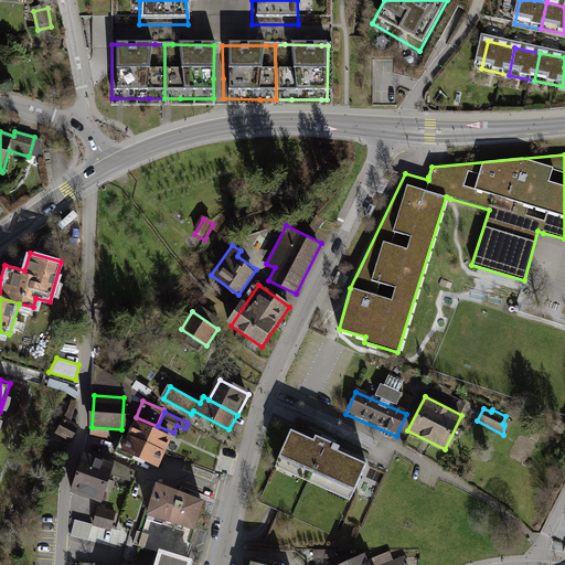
[(70,439),(77,425),(63,418),(56,433),(70,439)]
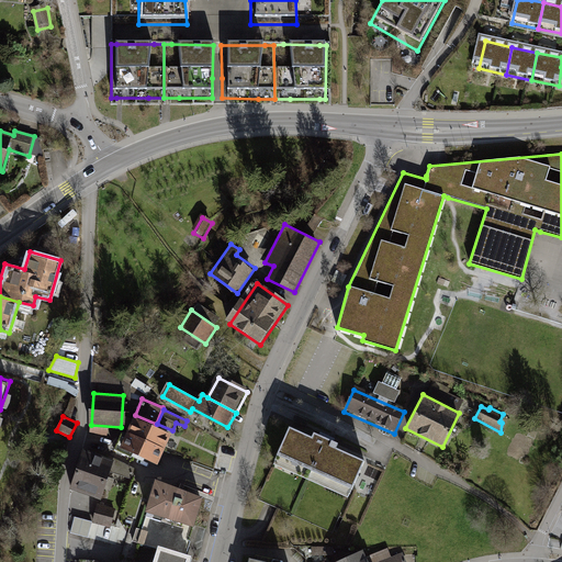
[(134,416),(127,431),(165,449),(171,434),(134,416)]
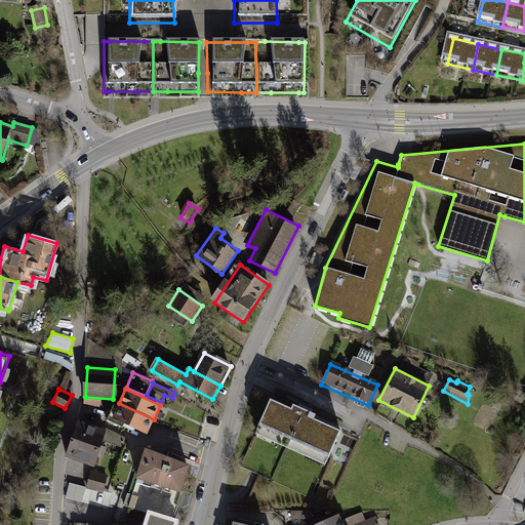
[(154,419),(119,403),(113,417),(148,433),(154,419)]
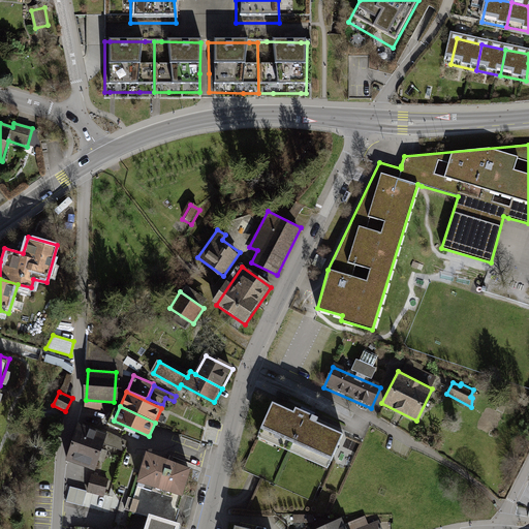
[(272,406),(258,437),(329,469),(343,437),(272,406)]
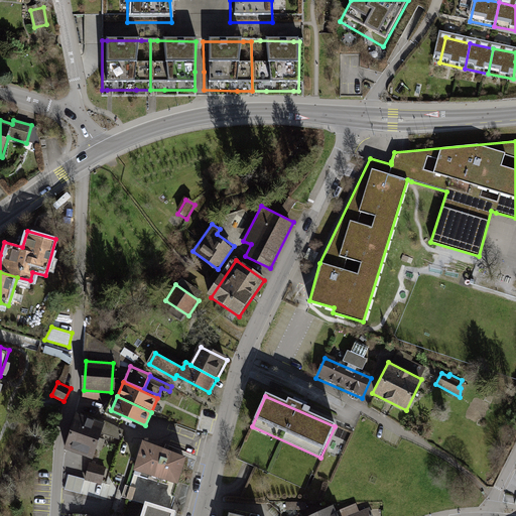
[(105,421),(77,412),(65,445),(93,455),(105,421)]
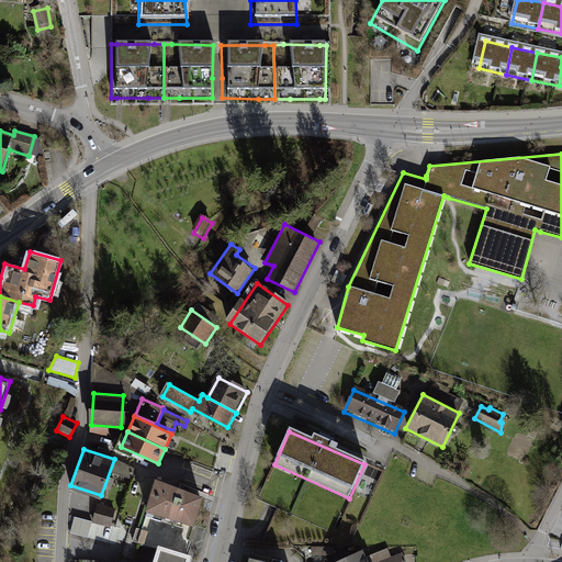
[(135,469),(115,459),(111,472),(132,479),(135,469)]
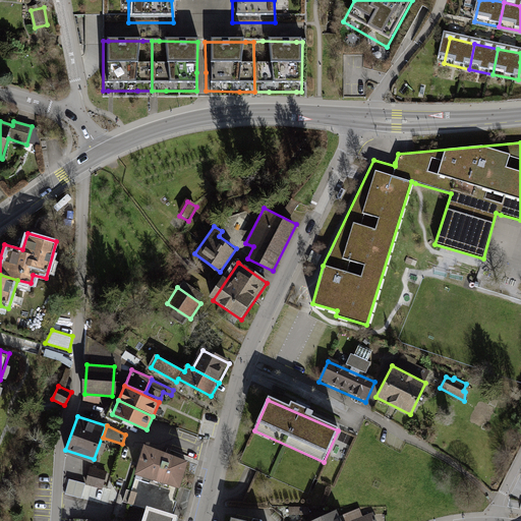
[(189,458),(145,444),(135,473),(180,487),(189,458)]
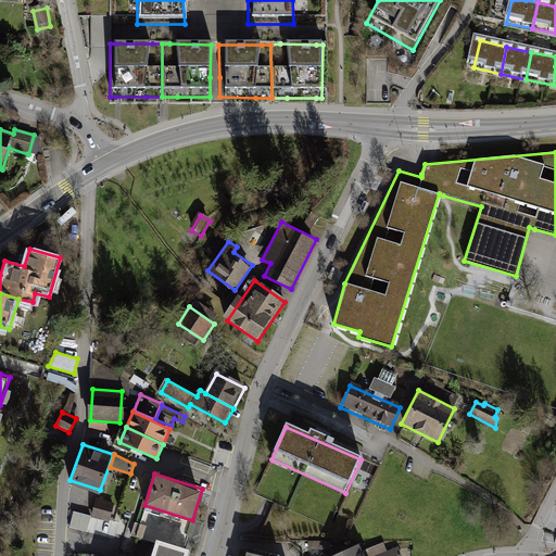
[(115,503),(97,497),(95,507),(112,512),(115,503)]
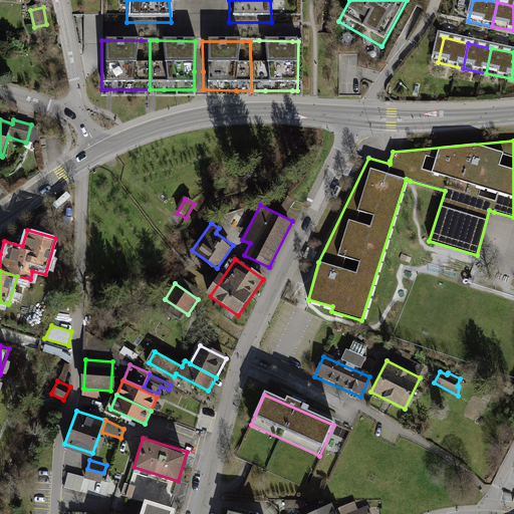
[(171,513),(173,511),(144,502),(139,513),(171,513)]
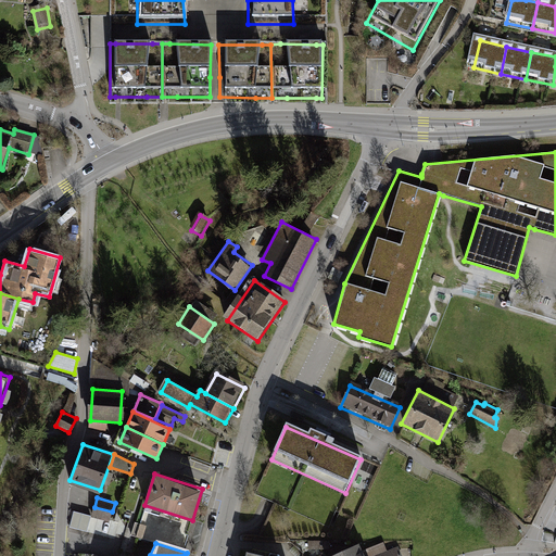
[(359,544),(331,555),(403,555),(399,544),(387,550),(383,543),(363,552),(359,544)]
